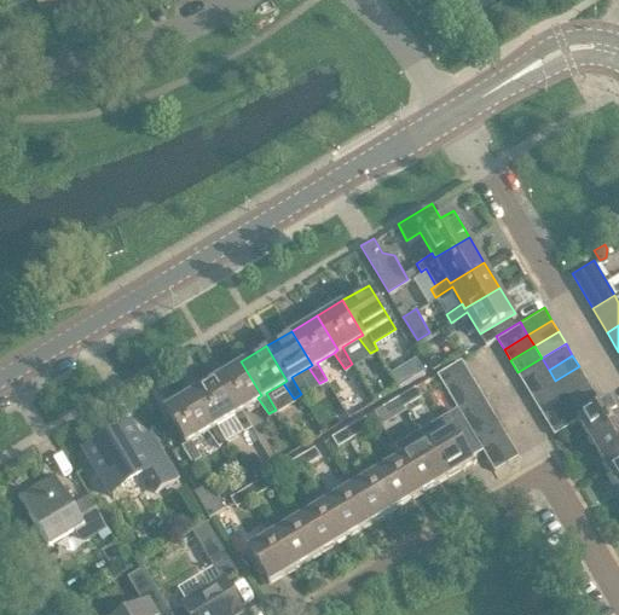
[(468,370),(461,358),(437,371),(445,384),(468,370)]
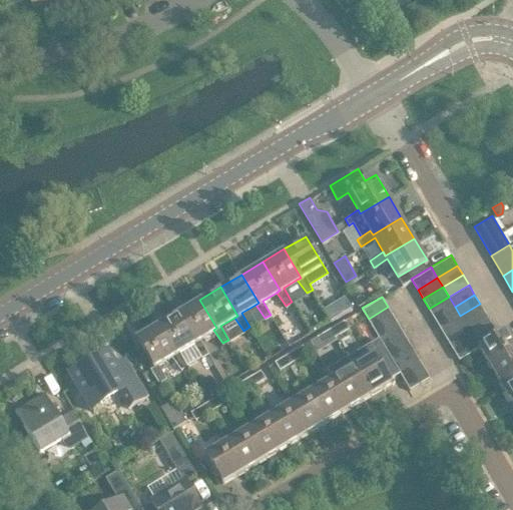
[(455,307),(449,297),(429,309),(435,318),(455,307)]
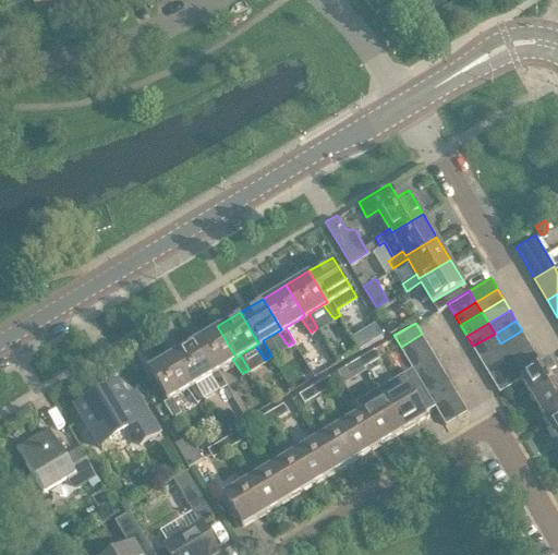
[(232,359),(235,357),(217,326),(194,339),(213,371),(209,373),(219,387),(227,383),(217,368),(232,359)]
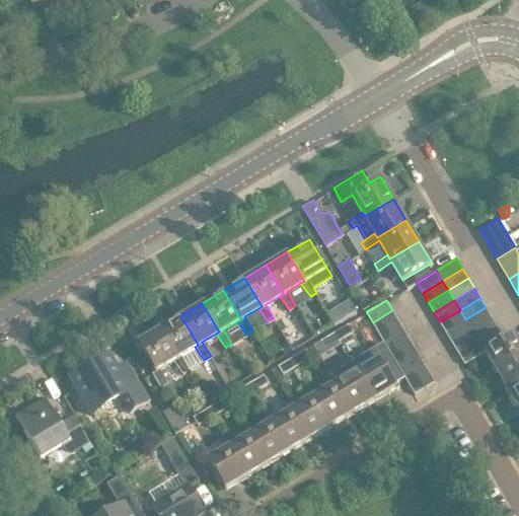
[(486,307),(465,319),(471,329),(492,317),(486,307)]
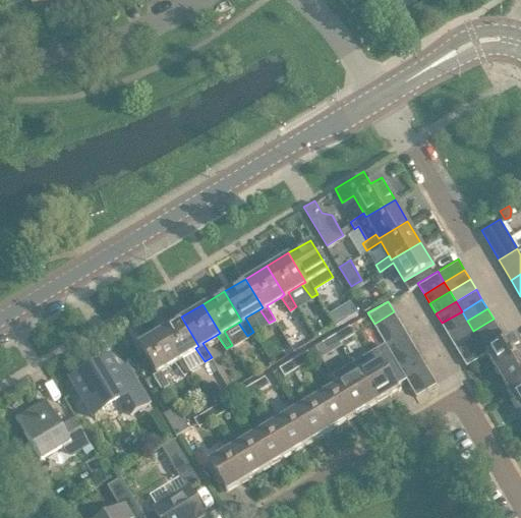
[(400,322),(394,311),(374,324),(380,334),(400,322)]
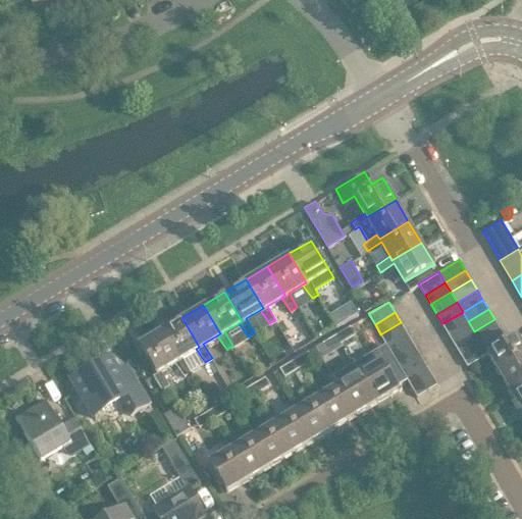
[(468,321),(463,312),(442,323),(449,333),(468,321)]
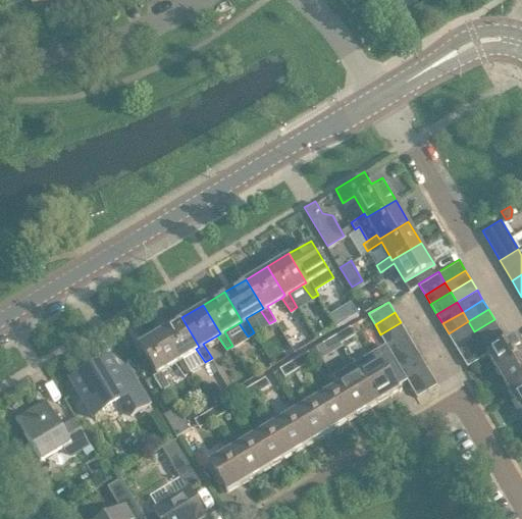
[(181,357),(196,349),(199,347),(181,317),(160,330),(177,359),(174,361),(184,374),(191,371),(181,357)]
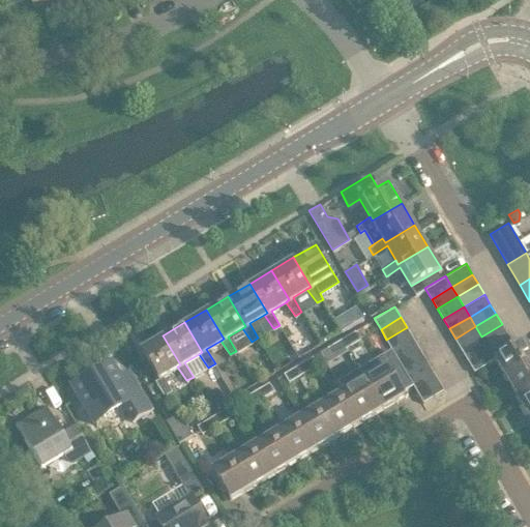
[(508,333),(502,324),(481,337),(488,346),(508,333)]
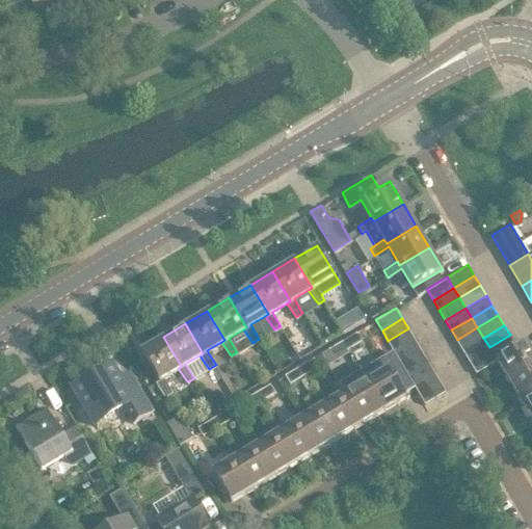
[(457,340),(462,350),(483,338),(477,327),(457,340)]
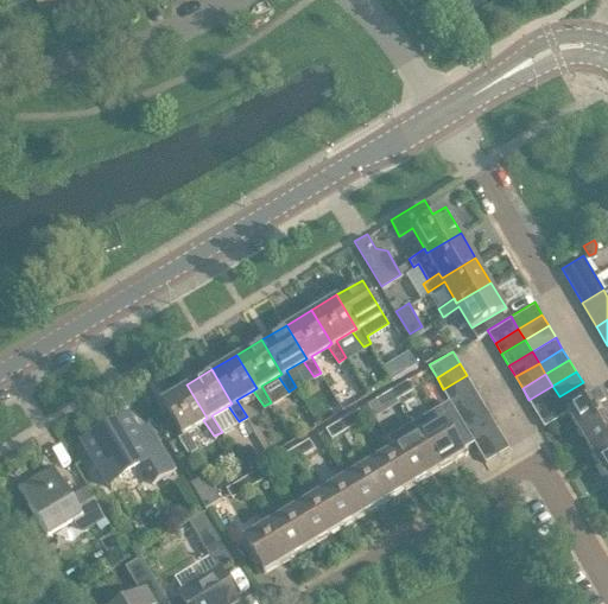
[(474,387),(467,375),(443,389),(449,399),(450,400),(474,387)]
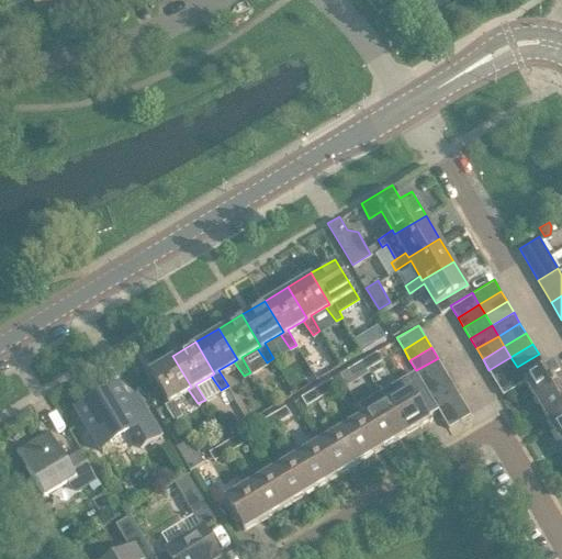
[(367,367),(382,357),(377,349),(361,358),(367,367)]
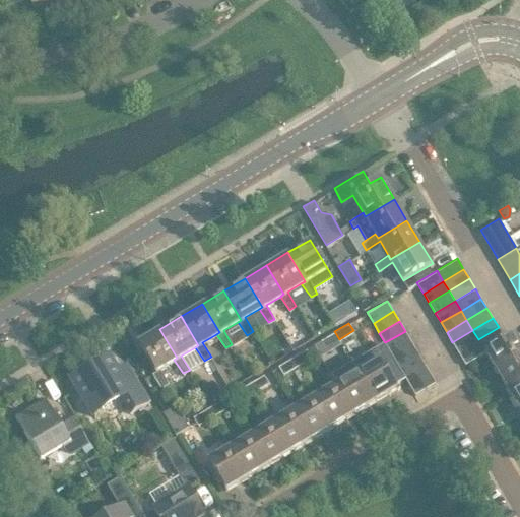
[(499,327),(478,339),(484,350),(485,350),(505,338),(499,327)]
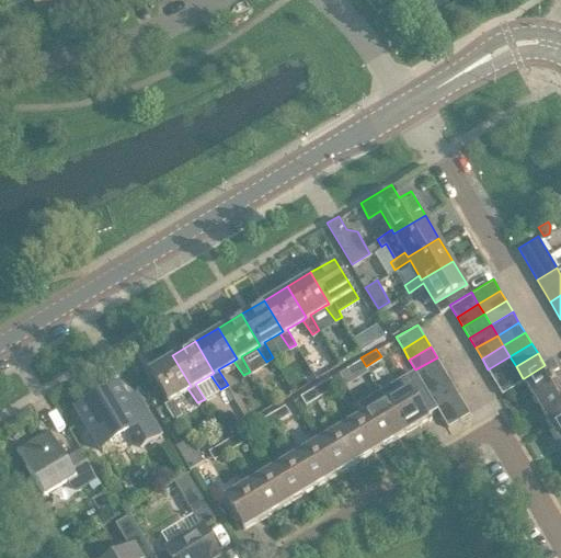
[(191,386),(172,355),(149,369),(168,400),(164,402),(173,418),(182,412),(172,397),(187,388),(191,386)]
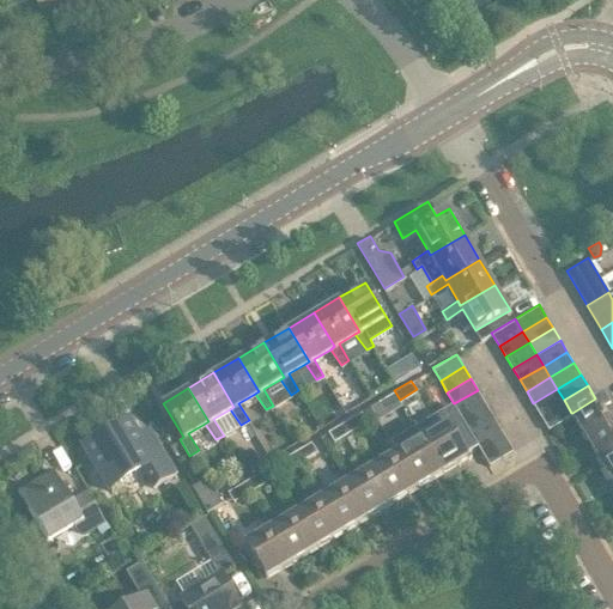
[(564,400),(557,389),(533,403),(540,414),(564,400)]
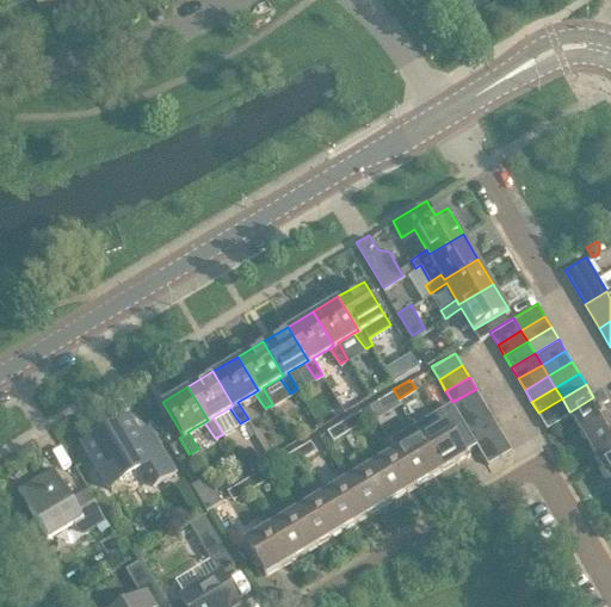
[(382,408),(399,398),(393,389),(377,398),(382,408)]
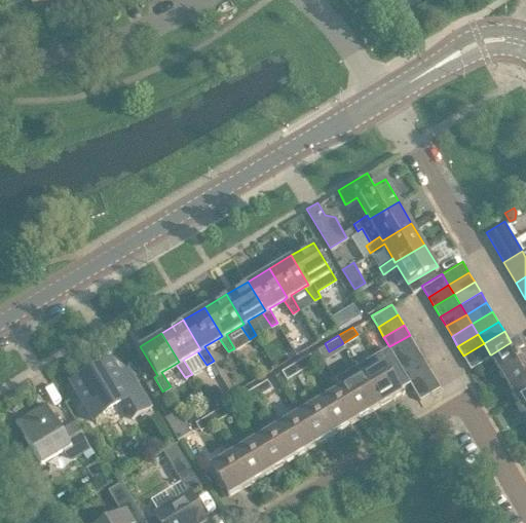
[(415,344),(410,335),(389,346),(396,357),(415,344)]
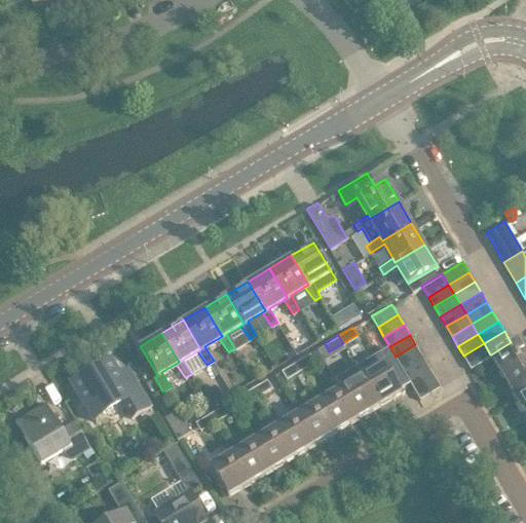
[(525,346),(520,337),(511,342),(491,355),(503,376),(525,363),(525,346)]
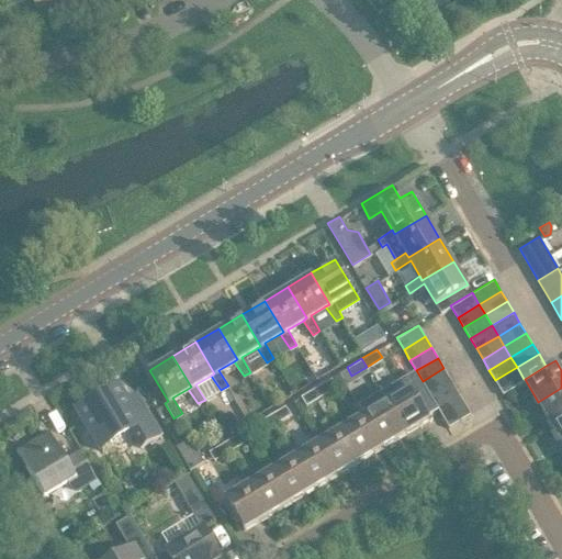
[(517,367),(495,380),(503,392),(524,379),(517,367)]
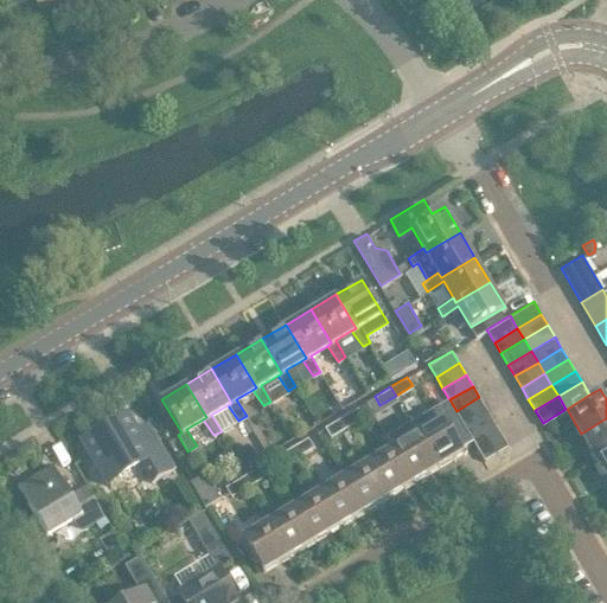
[(486,409),(479,397),(457,411),(462,423),(486,409)]
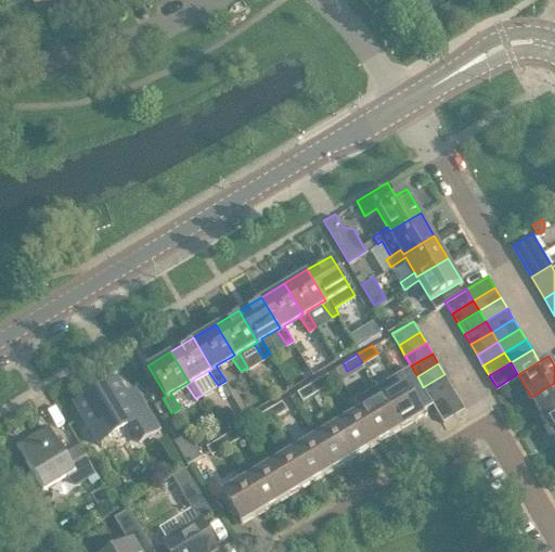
[(421,408),(431,401),(429,397),(423,387),(417,376),(411,366),(410,364),(376,385),(400,425),(424,411),(421,408)]
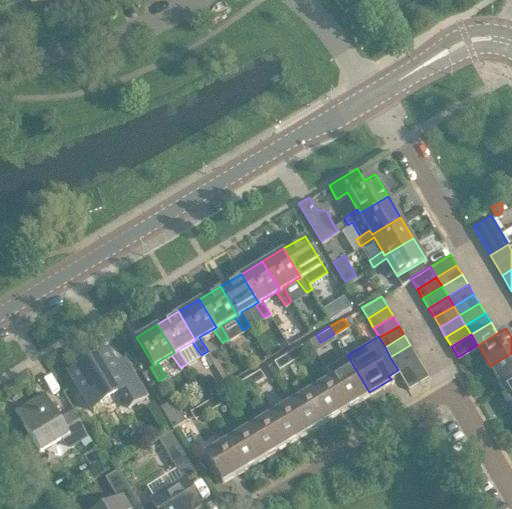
[(292,359),(306,351),(301,343),(287,351),(292,359)]
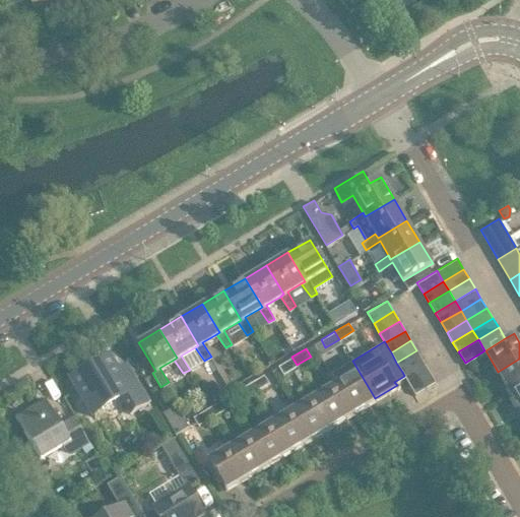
[(423,360),(416,350),(396,363),(402,372),(423,360)]
